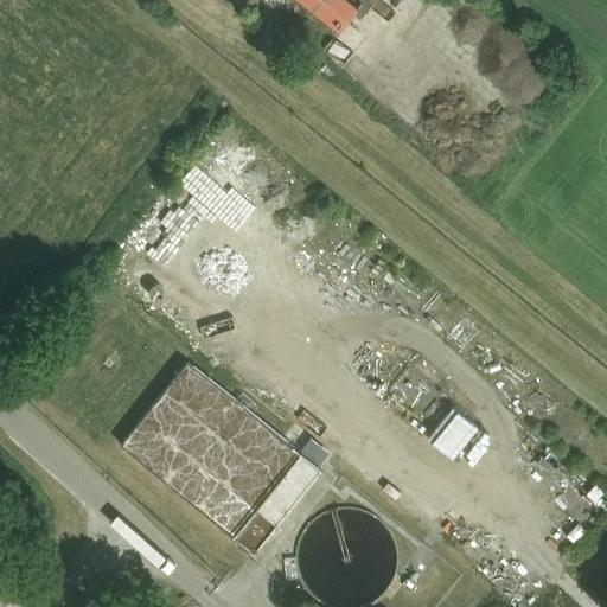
[(312,0),(340,21),(353,6),(362,14),(372,0),(312,0)]
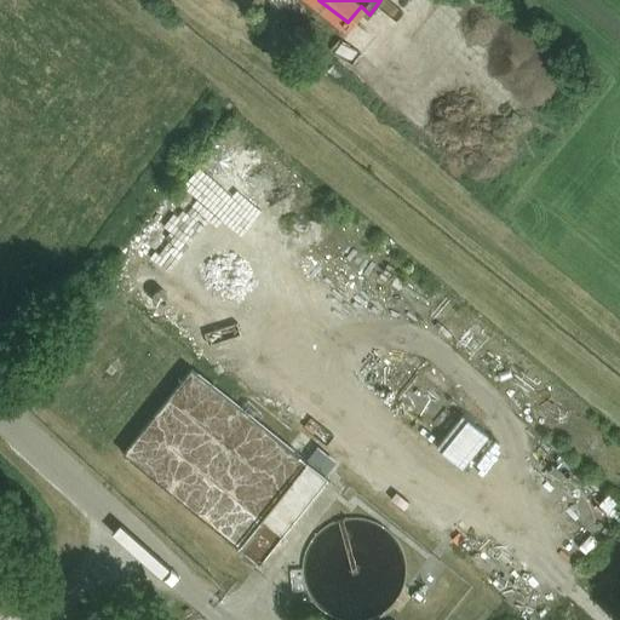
[(260,564),(328,480),(193,369),(124,454),(260,564)]
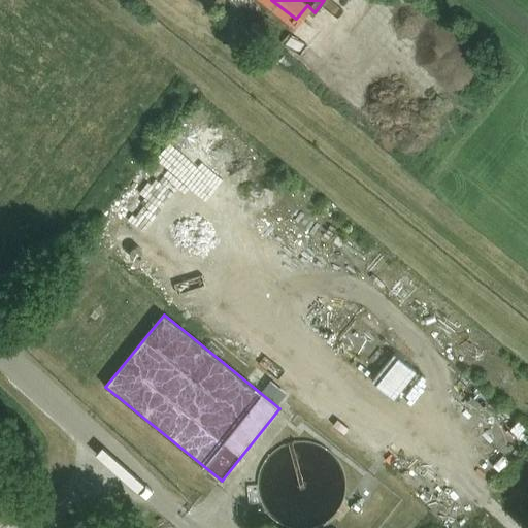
[(371,381),(392,398),(415,371),(393,353),(371,381)]
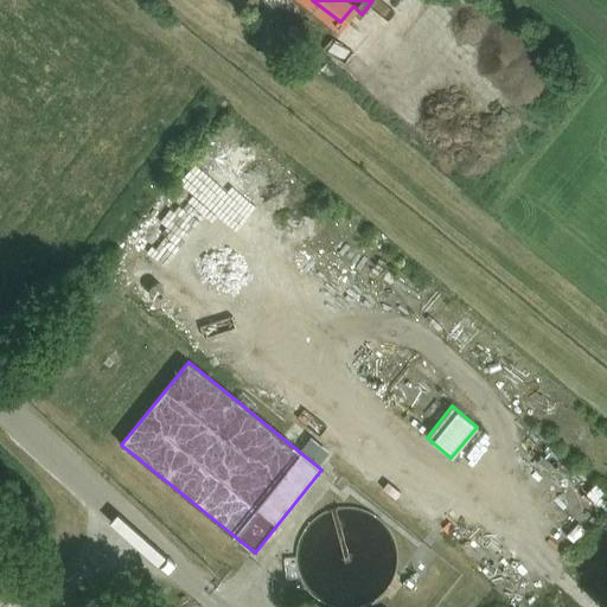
[(42,558),(52,566),(61,555),(51,547),(42,558)]
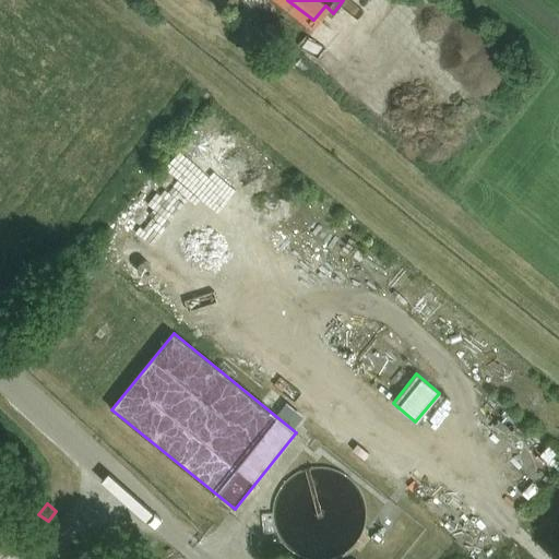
[(0,558),(16,540),(0,527),(0,558)]
